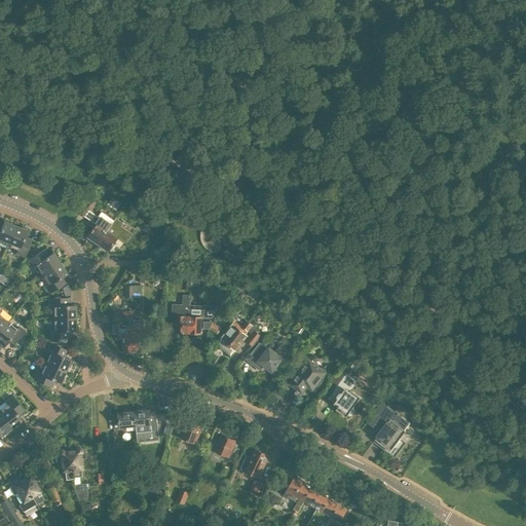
[(80,213),(86,217),(94,205),(87,201),(80,213)]
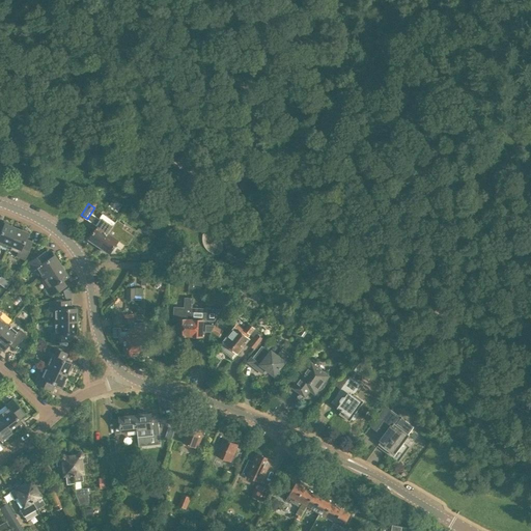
[(100,246),(114,224),(115,223),(103,215),(95,225),(98,226),(89,240),(100,246)]
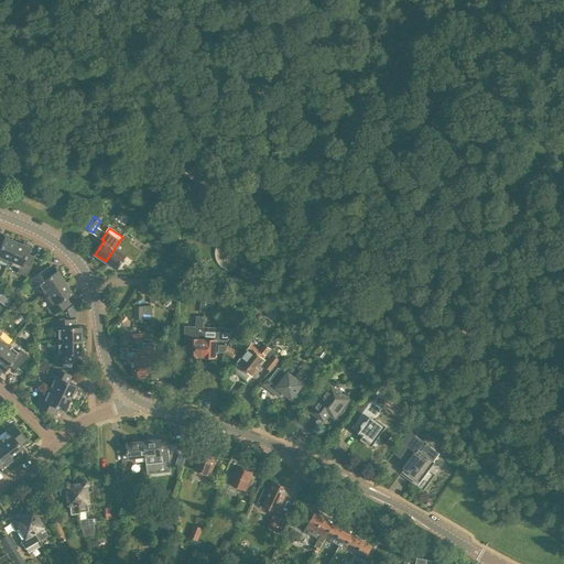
[(117,269),(127,255),(132,259),(136,259),(137,257),(139,258),(144,250),(138,246),(138,247),(130,241),(132,238),(125,234),(122,237),(121,238),(106,261),(117,269)]
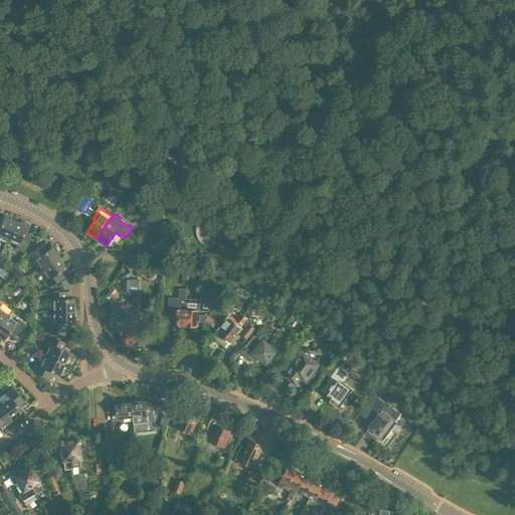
[(0,236),(7,240),(15,221),(4,216),(0,224),(0,236)]
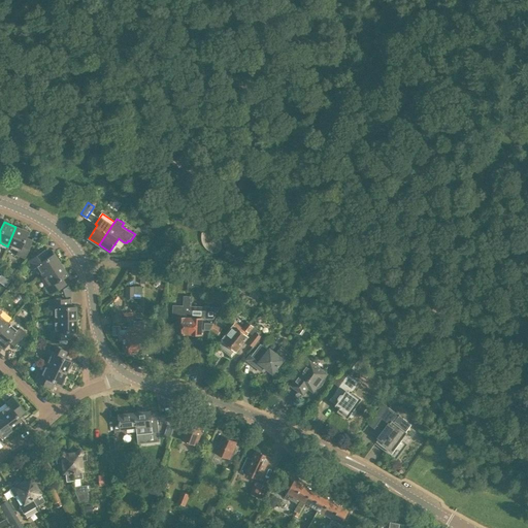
[(15,227),(7,246),(18,251),(17,254),(24,258),(30,244),(23,241),(27,232),(15,227)]
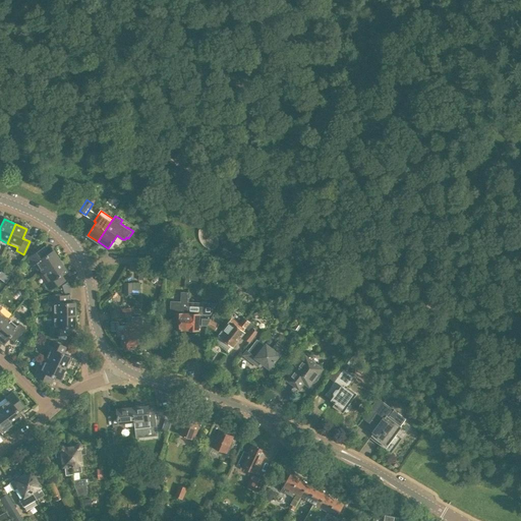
[(201,224),(199,225),(200,227),(199,228),(199,229),(198,230),(198,231),(198,233),(198,234),(198,236),(198,237),(199,239),(199,240),(200,241),(201,243),(203,244),(204,245),(205,246),(206,246),(207,247),(210,248),(212,249),(213,249),(214,249),(216,248),(217,247),(218,246),(218,245),(219,245),(219,243),(219,242),(219,241),(219,239),(219,238),(219,237),(218,235),(218,234),(217,233),(217,232),(215,230),(214,229),(213,229),(212,228),(211,227),(209,226),(208,226),(206,226),(205,225),(204,226),(201,224)]
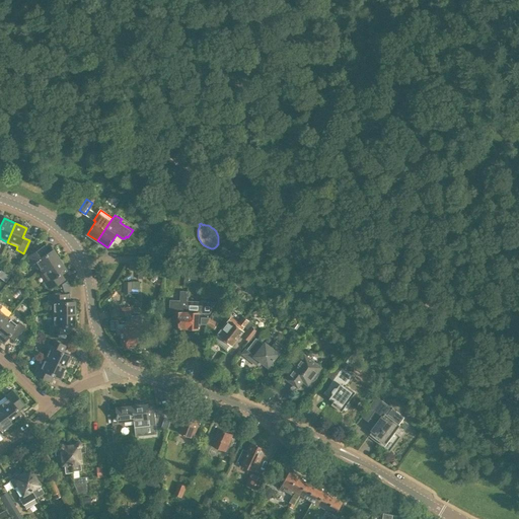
[(35,262),(42,271),(59,260),(53,249),(44,254),(40,248),(27,256),(32,264),(35,262)]
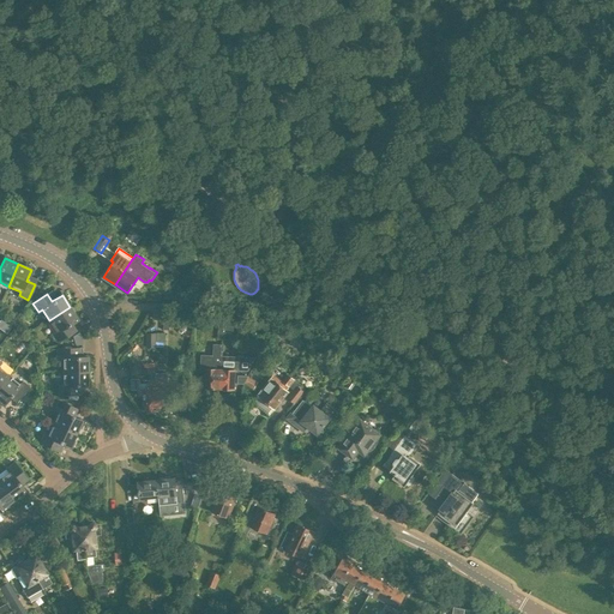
[(70,307),(49,320),(56,331),(52,333),(58,342),(72,333),(67,326),(78,320),(70,307)]
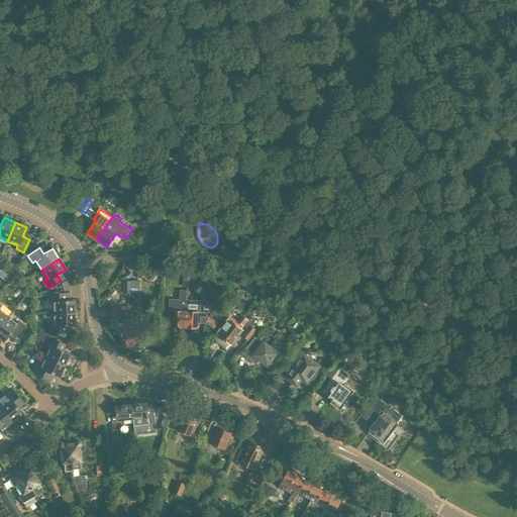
[(191,271),(189,277),(198,280),(200,273),(191,271)]
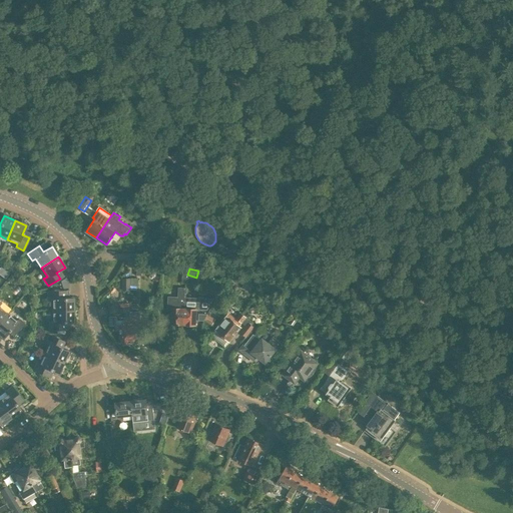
[(178,325),(183,325),(184,298),(184,288),(180,288),(177,288),(177,298),(168,298),(167,308),(171,308),(170,325),(172,325),(173,326),(176,326),(178,325)]
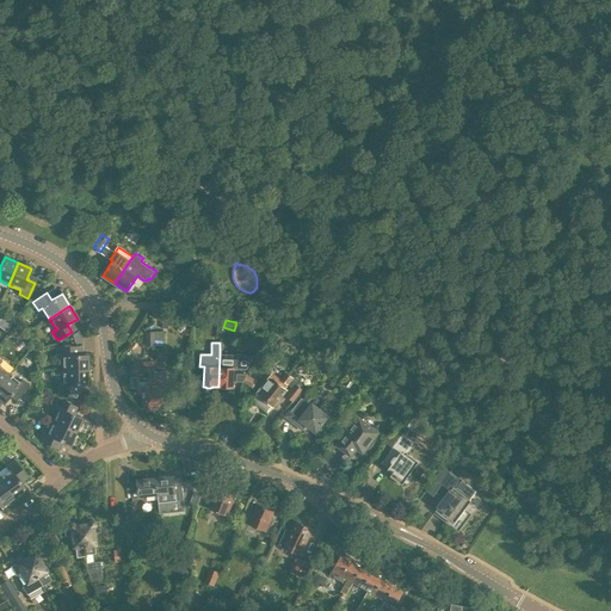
[(81,346),(75,346),(59,346),(59,357),(62,357),(63,370),(87,369),(87,355),(81,355),(81,346)]
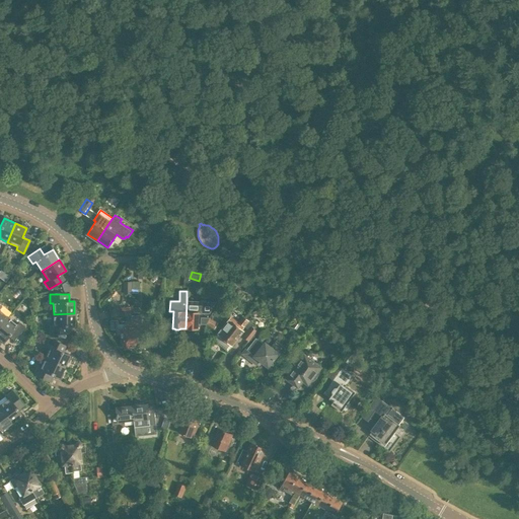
[(200,302),(187,301),(186,328),(191,328),(192,329),(195,330),(197,328),(198,329),(199,315),(210,315),(214,308),(215,302),(206,302),(206,301),(200,300),(200,302)]
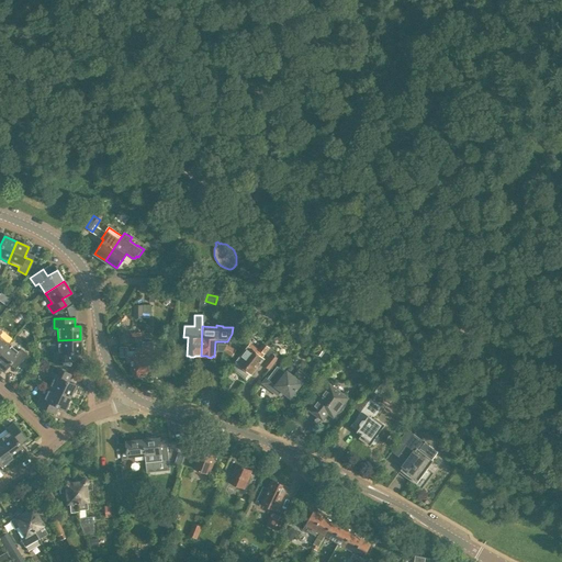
[(142,330),(131,332),(131,340),(142,340),(142,330)]
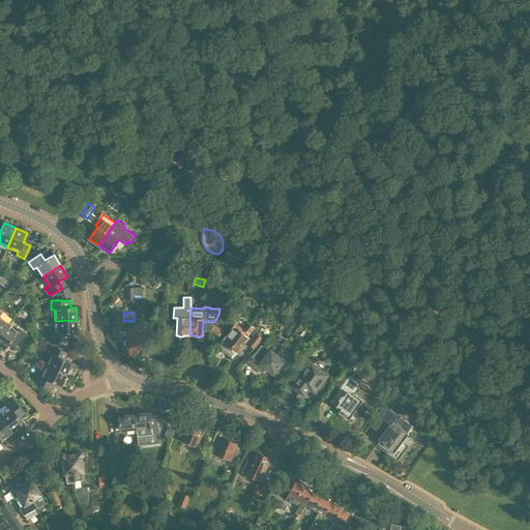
[(76,320),(55,321),(55,332),(51,332),(51,341),(65,341),(65,333),(76,333),(76,320)]
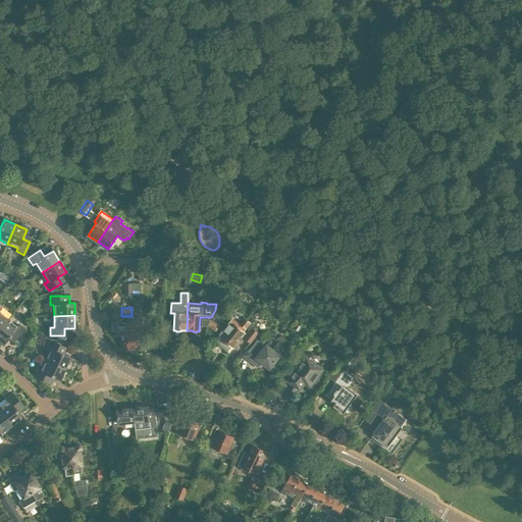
[(143,317),(132,318),(135,349),(139,348),(140,350),(143,349),(145,348),(146,348),(143,317)]
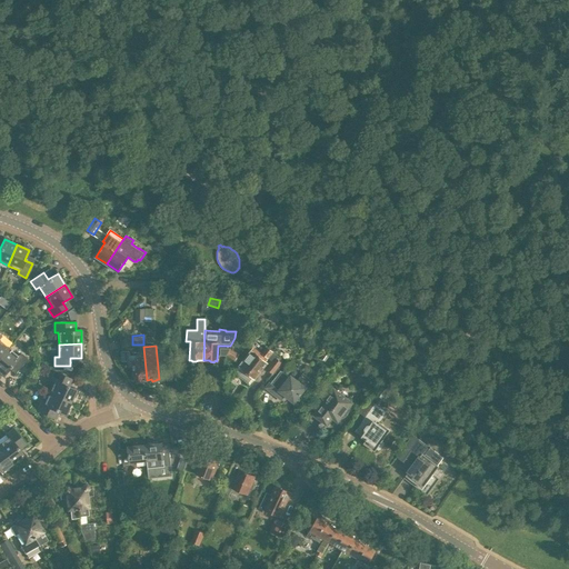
[(147,380),(143,347),(138,348),(138,353),(137,355),(137,360),(132,360),(135,381),(136,381),(138,382),(141,382),(142,380),(147,380)]
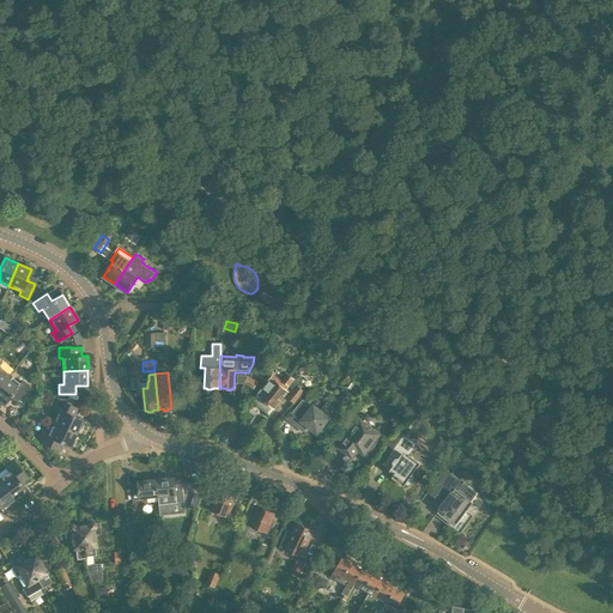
[(297,386),(299,383),(287,374),(279,384),(271,377),(258,394),(252,401),(269,414),(274,407),(275,408),(287,392),(286,389),(289,386),(293,390),(287,398),(293,402),(303,390),(297,386)]
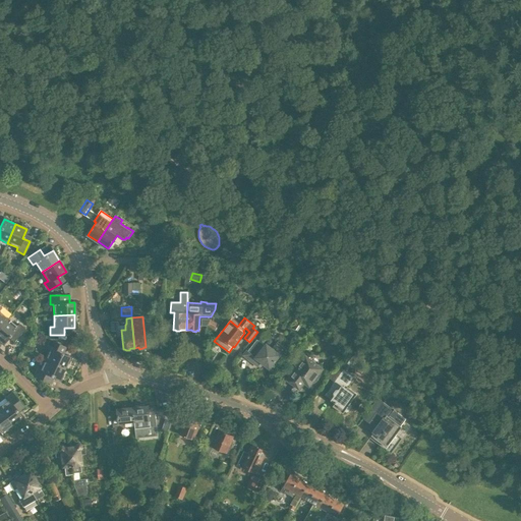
[(7,319),(0,327),(0,339),(3,343),(8,337),(13,342),(25,329),(19,324),(16,327),(7,319)]
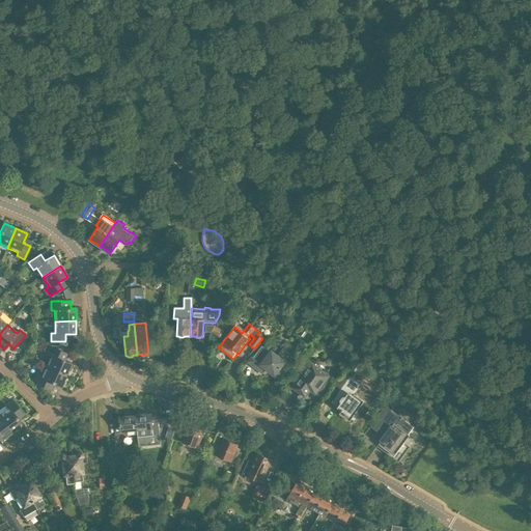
[(216,325),(205,325),(205,333),(212,333),(212,332),(216,326),(216,325)]
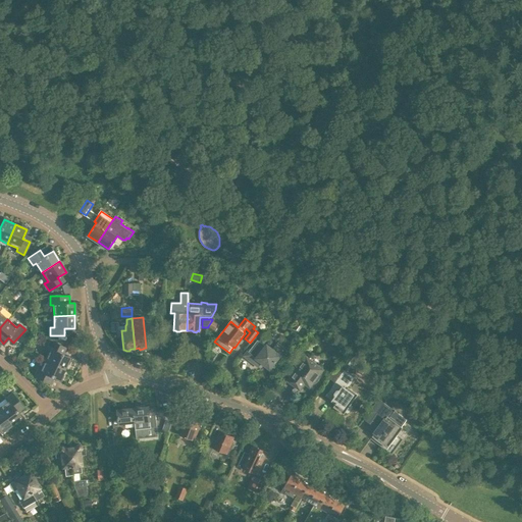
[(212,320),(208,326),(215,330),(217,327),(218,324),(212,320)]
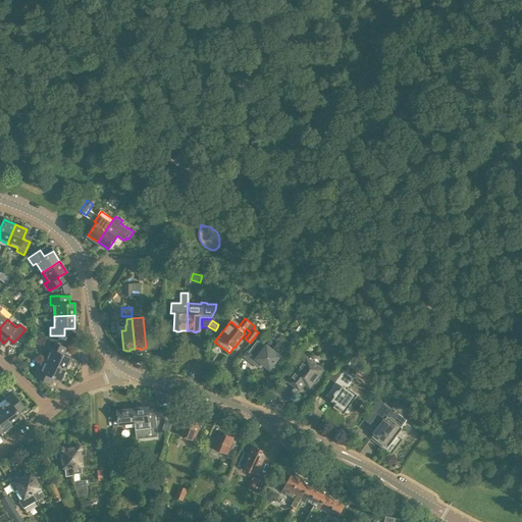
[(299,331),(302,327),(297,323),(294,328),(299,331)]
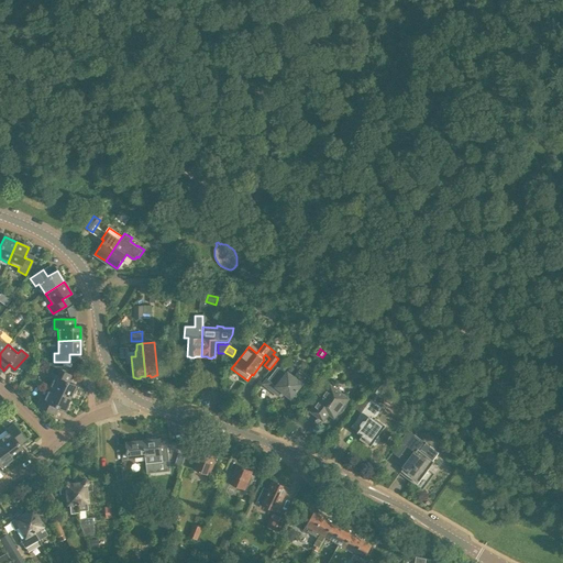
[(54,377),(48,388),(69,398),(75,386),(65,381),(68,374),(54,367),(51,376),(54,377)]
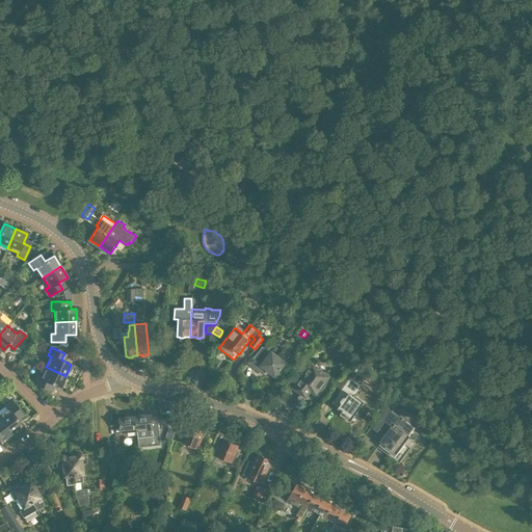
[(251,362),(255,365),(254,366),(260,371),(263,366),(274,375),(284,364),(286,366),(292,357),(283,349),(277,356),(272,352),(271,353),(263,347),(251,362)]
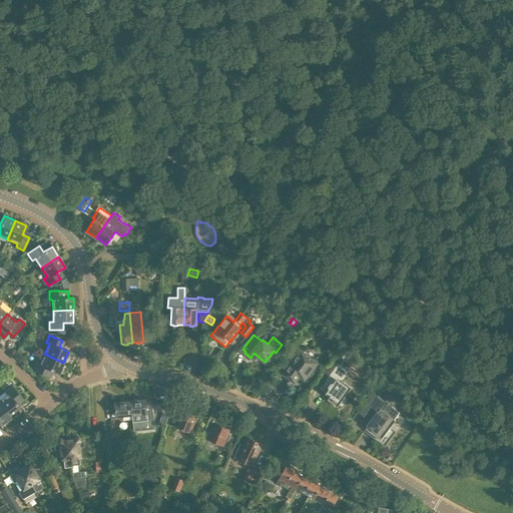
[(315,368),(318,363),(301,350),(283,374),(291,380),(295,384),(300,377),(305,381),(308,376),(309,376),(311,376),(316,370),(315,368)]
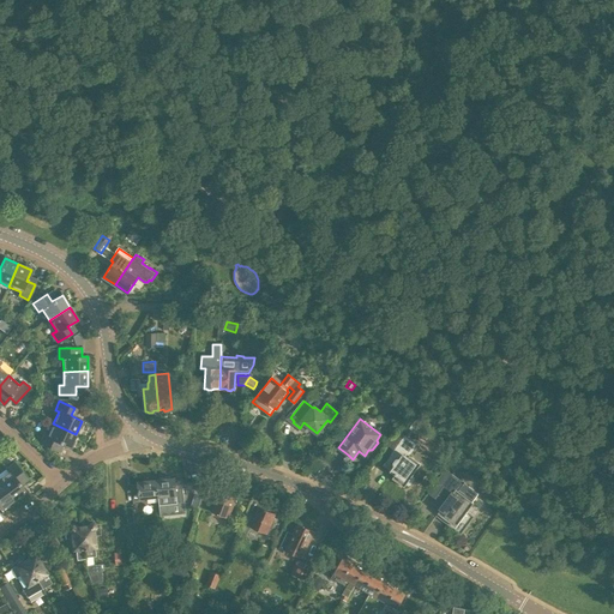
[(76,434),(53,423),(48,435),(44,433),(40,443),(55,450),(59,443),(70,447),(76,434)]
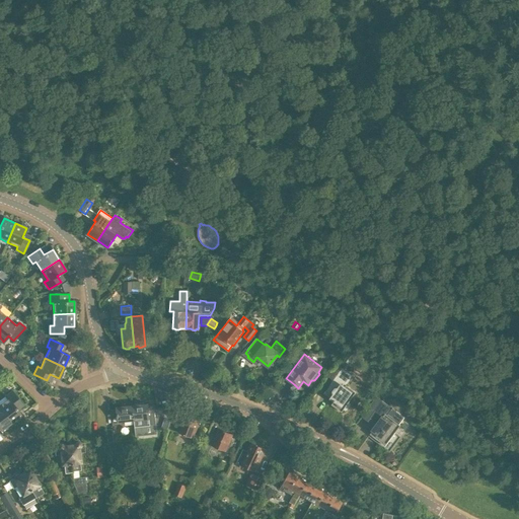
[(334,393),(328,400),(332,403),(331,404),(342,412),(344,410),(345,411),(347,410),(350,405),(350,403),(349,402),(356,392),(346,385),(353,376),(337,364),(326,378),(332,381),(327,387),(332,391),(334,393)]
